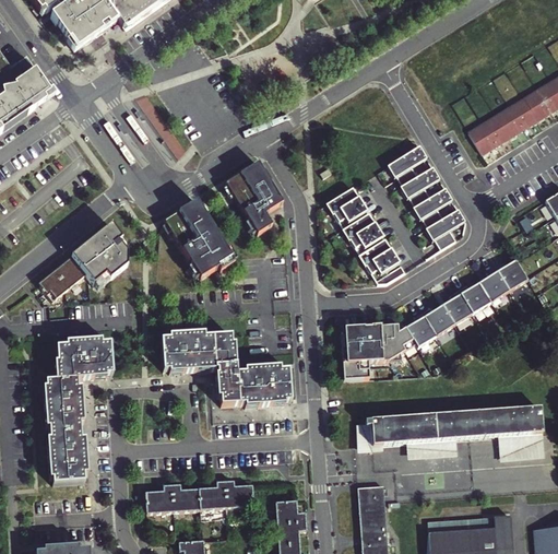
[(52,14),(78,49),(118,20),(122,26),(128,22),(130,25),(163,1),(162,0),(105,0),(90,0),(81,7),(76,0),(73,0),(36,0),(43,9),(45,7),(47,10),(57,2),(61,8),(52,14)]
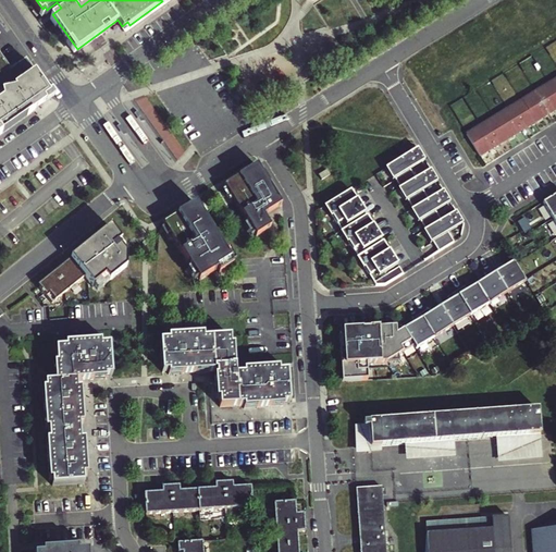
[(12,65),(0,47),(0,130),(53,93),(26,54),(12,65)]
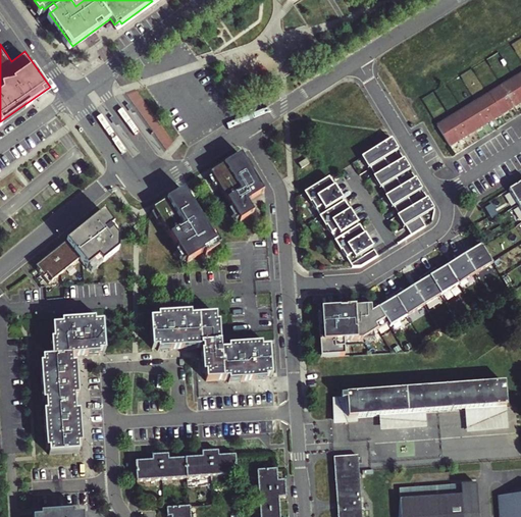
[(520,82),(516,73),(503,82),(515,102),(520,98),(520,82)]
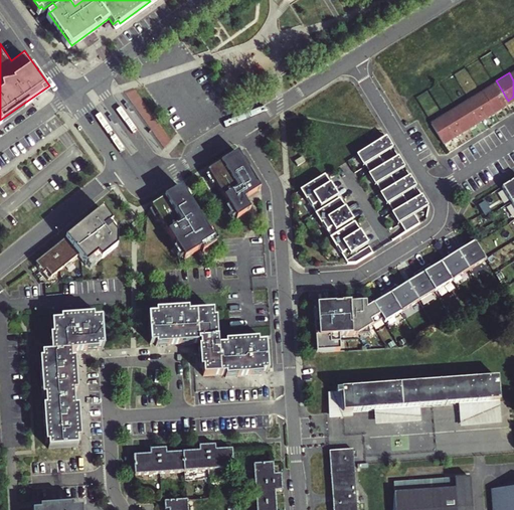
[(508,101),(496,80),(484,88),(496,108),(508,101)]
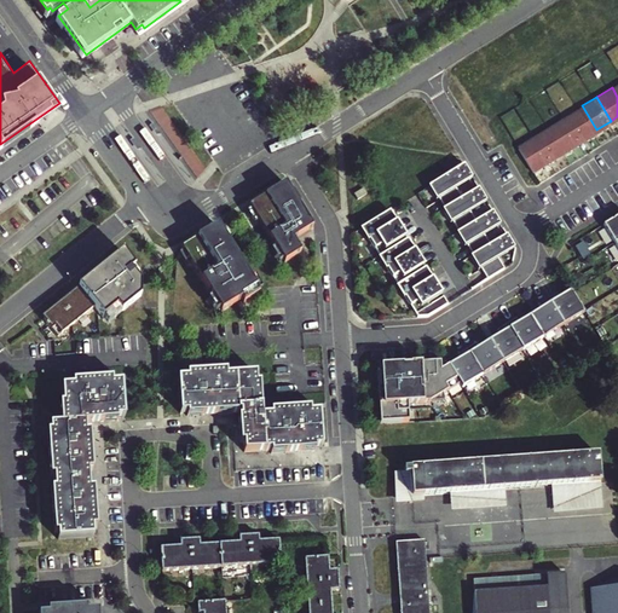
[(596,129),(582,105),(566,115),(581,139),(596,129)]
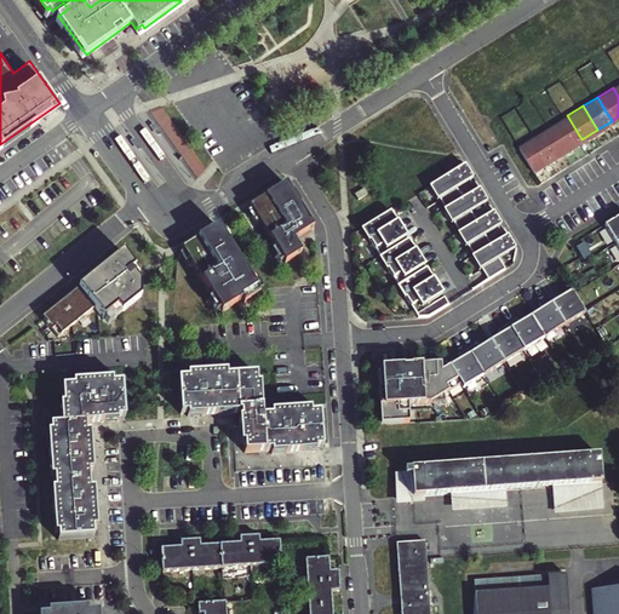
[(582,139),(567,115),(551,125),(567,149),(582,139)]
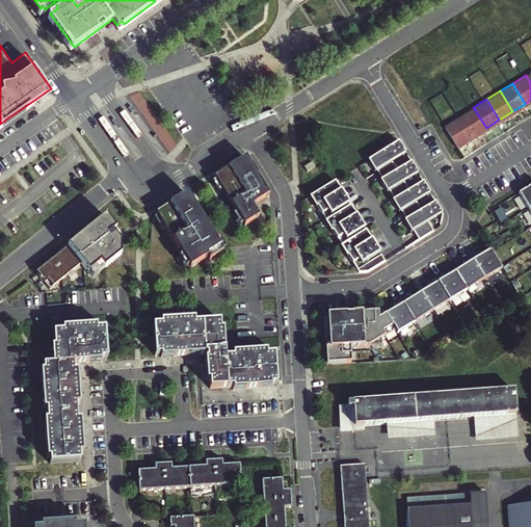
[(486,128),(473,107),(460,114),(473,135),(486,128)]
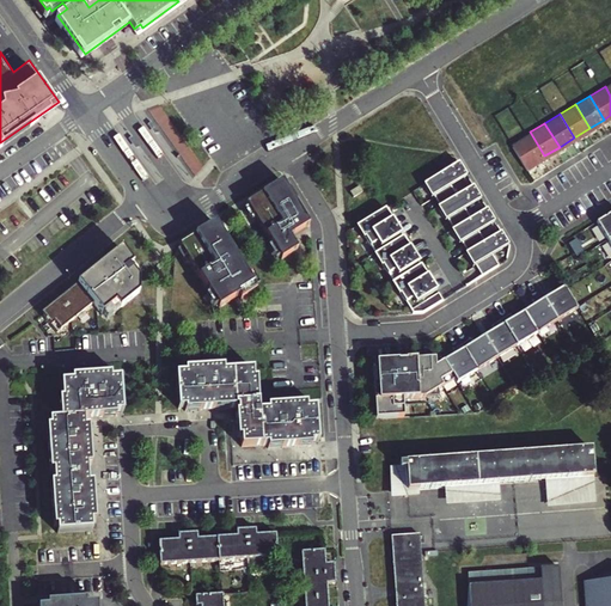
[(544,155),(530,132),(514,141),(529,165),(544,155)]
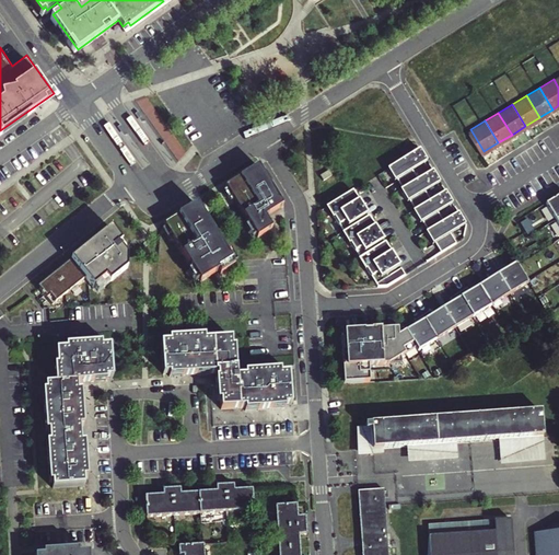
[(421,143),(388,164),(396,176),(398,174),(404,184),(419,174),(414,165),(429,157),(421,143)]
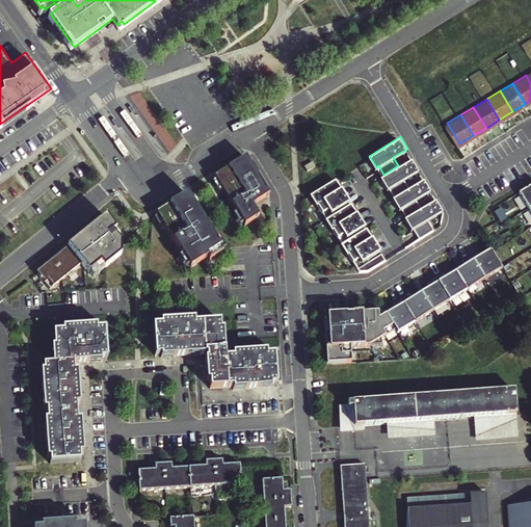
[(246,153),(215,173),(216,175),(223,185),(237,208),(244,219),(245,221),(259,213),(253,202),(270,191),(257,169),(249,159),(246,153)]
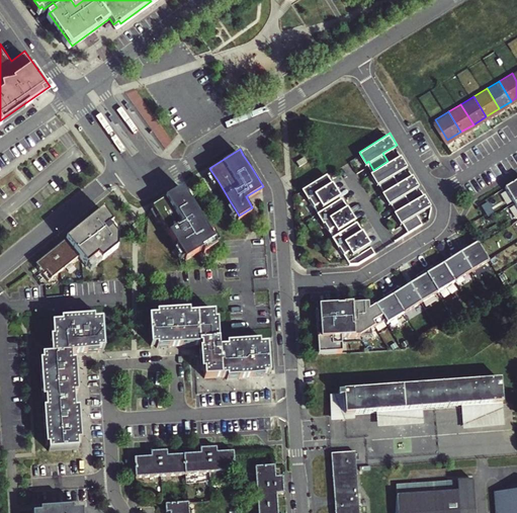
[(247,152),(243,155),(250,165),(253,163),(247,152)]
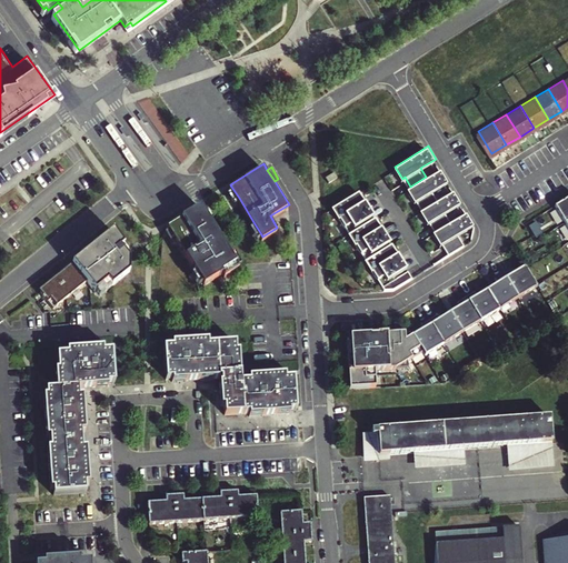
[(336,168),(327,173),(330,178),(339,173),(336,168)]
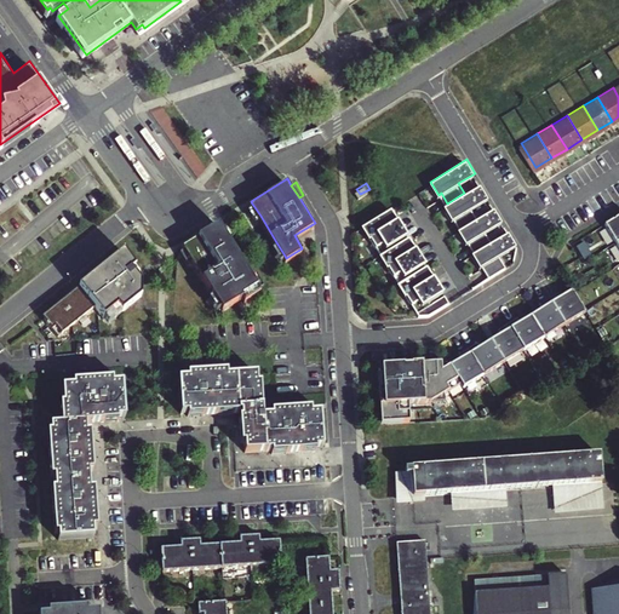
[(488,196),(481,183),(464,193),(447,204),(445,205),(452,218),(456,216),(462,227),(479,217),(473,206),(488,196)]
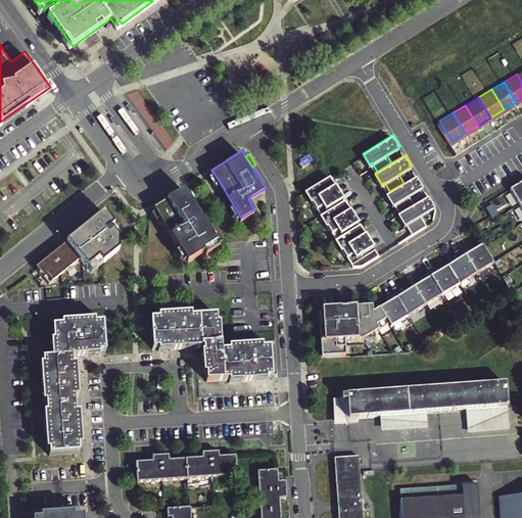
[(212,172),(209,174),(216,184),(220,182),(212,172)]
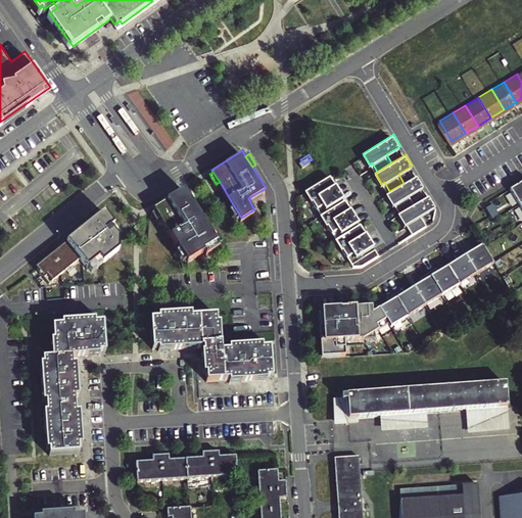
[(344,195),(330,174),(305,189),(312,199),(313,198),(322,212),(332,205),(331,203),(344,195)]
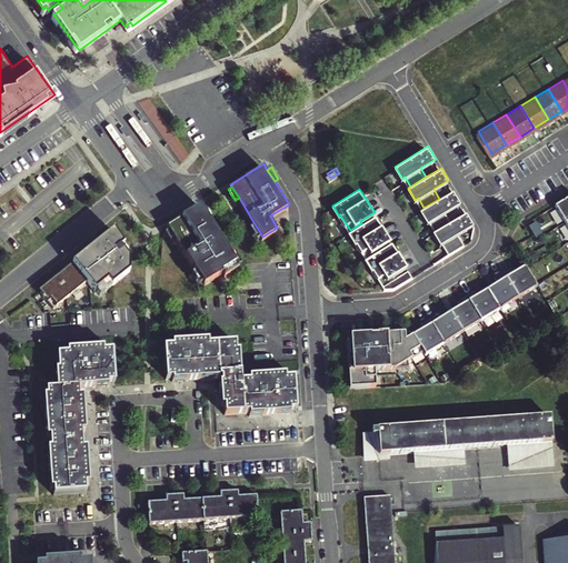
[(461,201),(454,189),(439,199),(424,208),(421,209),(428,221),(430,220),(436,229),(451,220),(446,210),(461,201)]
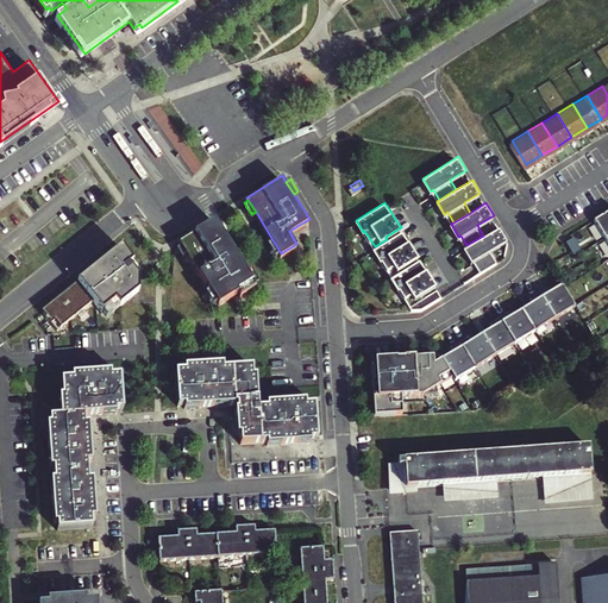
[(607,207),(595,217),(606,233),(607,231),(607,207)]
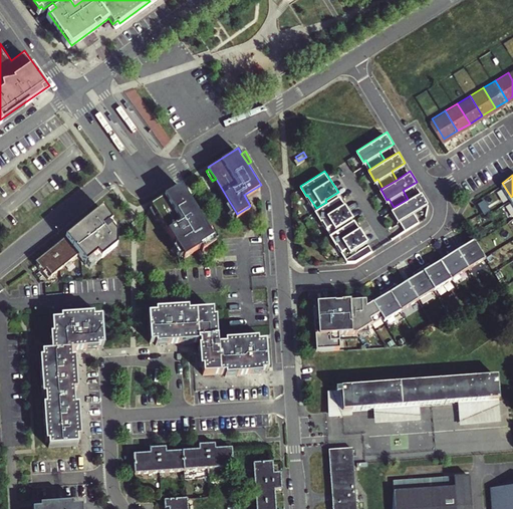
[(209,227),(182,183),(152,201),(153,204),(159,214),(177,242),(182,250),(183,252),(184,254),(201,244),(203,247),(216,239),(215,237),(214,236),(209,227)]
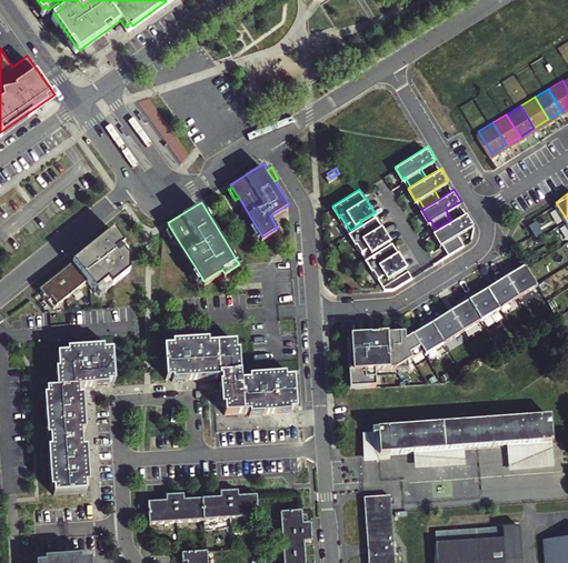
[(474,222),(467,211),(451,220),(436,229),(434,231),(441,242),(444,241),(449,251),(465,241),(459,231),(474,222)]
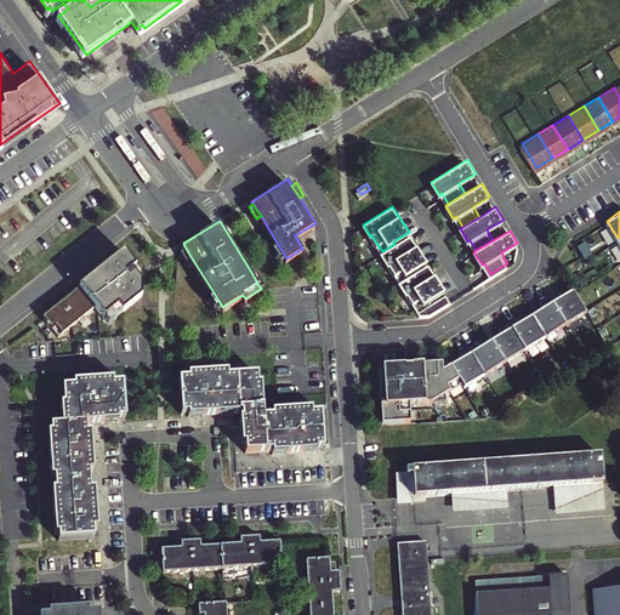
[(382,251),(380,252),(388,265),(390,263),(400,280),(413,273),(411,271),(426,261),(410,234),(394,244),(382,251)]
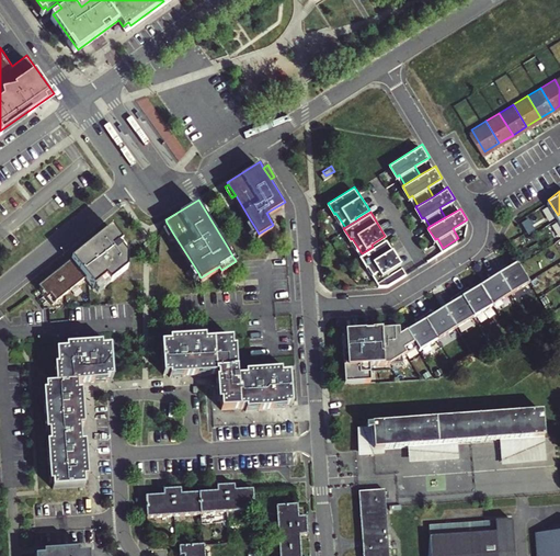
[(250,219),(247,222),(253,234),(258,231),(250,219)]
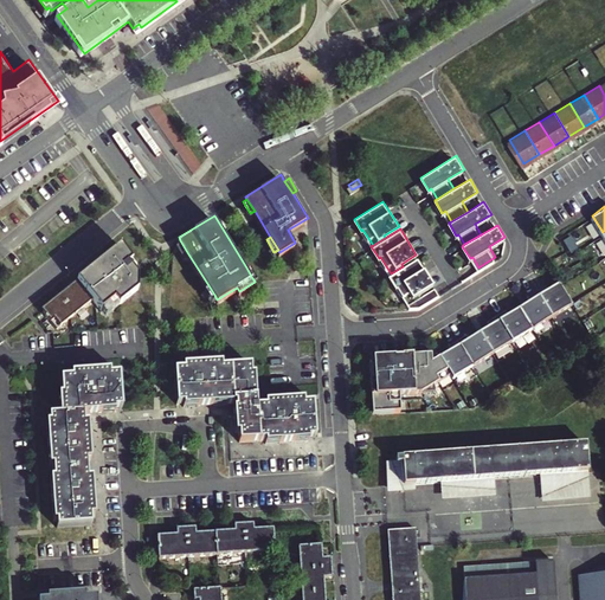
[(141,266),(123,242),(51,300),(52,302),(45,308),(58,323),(95,294),(104,307),(117,295),(122,301),(140,286),(141,266)]
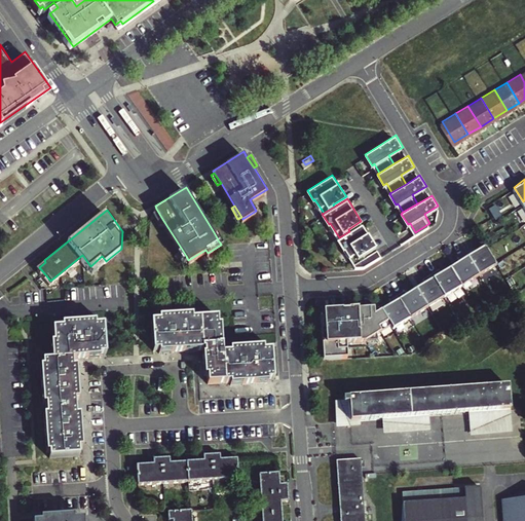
[(376,245),(363,223),(339,237),(338,238),(344,249),(345,248),(355,265),(365,264),(381,254),(378,248),(365,255),(364,253),(376,245)]
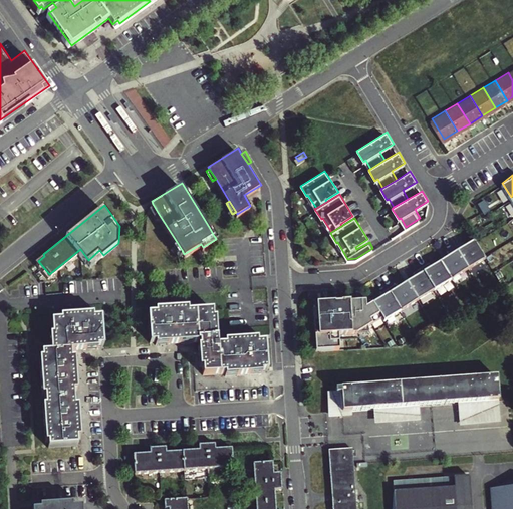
[(212,225),(209,227),(214,236),(215,237),(218,235),(212,225)]
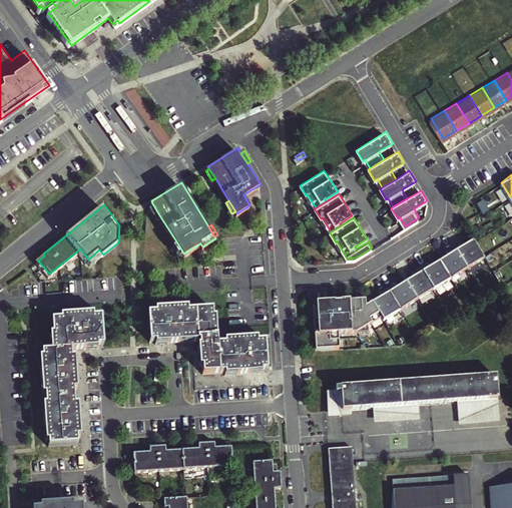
[(467,263),(469,266),(486,255),(474,235),(465,241),(462,237),(455,242),(457,246),(467,263)]
